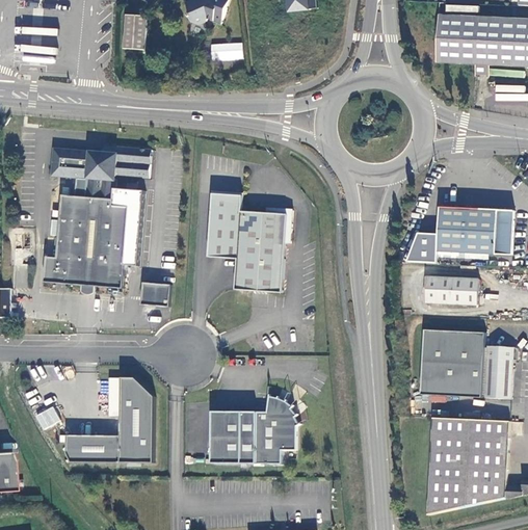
[(216,25),(222,9),(214,6),(217,0),(191,0),(182,4),(186,14),(186,17),(189,24),(194,26),(203,23),(204,20),(209,21),(209,23),(216,25)]
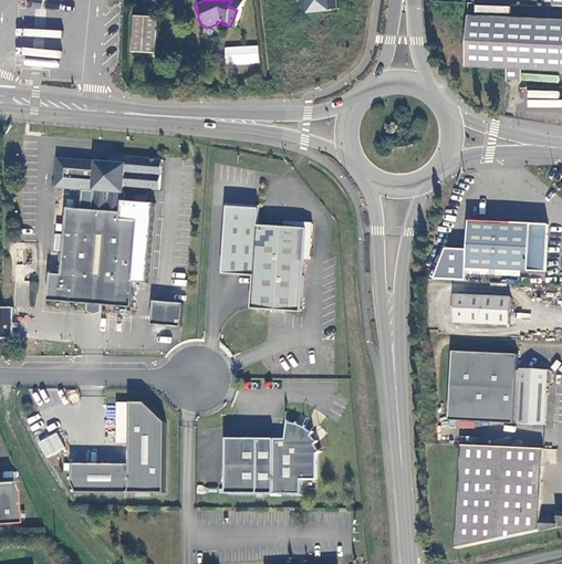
[(237,10),(239,0),(231,0),(228,7),(237,10)]
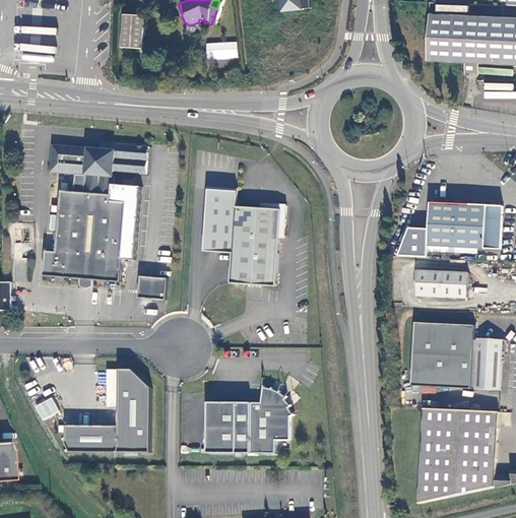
[(278,0),(280,10),(308,7),(306,0),(278,0)]
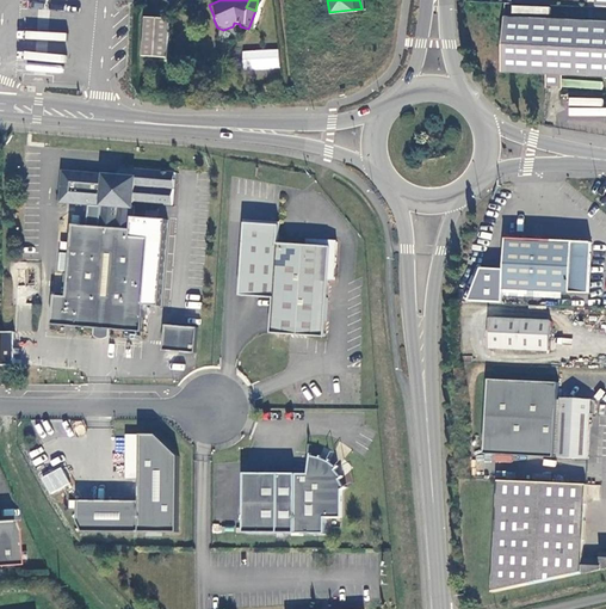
[(543,73),(560,73),(605,75),(605,20),(500,16),(496,71),(543,73)]
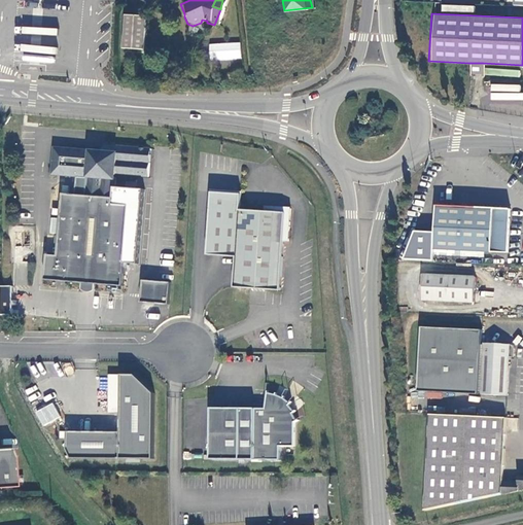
[(140,50),(142,18),(121,16),(119,49),(140,50)]
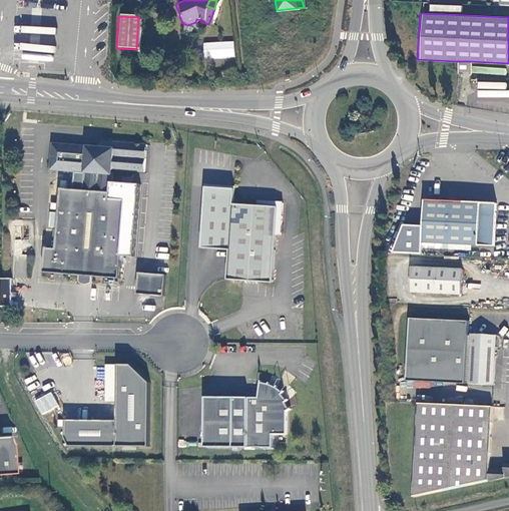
[(198,41),(200,58),(231,54),(229,38),(198,41)]
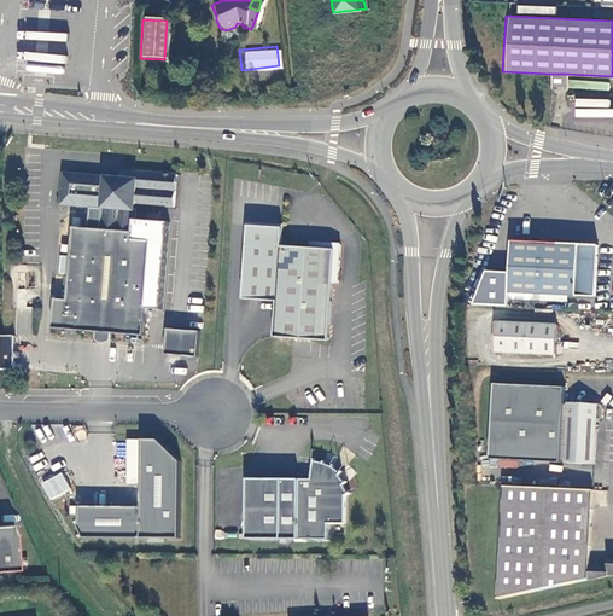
[(565,88),(566,74),(549,74),(548,87),(565,88)]
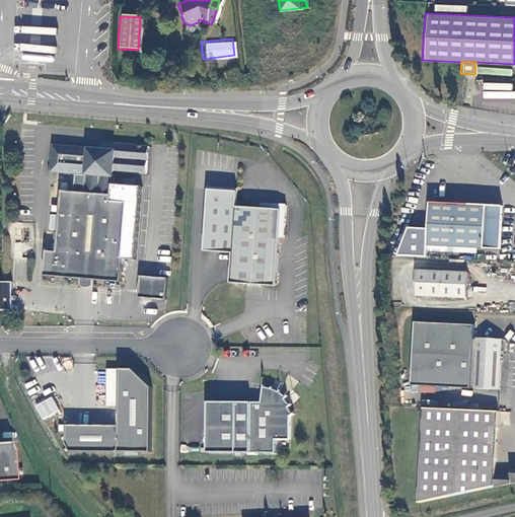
[(90,278),(118,281),(120,255),(124,201),(108,200),(109,194),(108,194),(109,181),(111,169),(143,172),(145,145),(98,141),(97,148),(50,144),(48,169),(83,172),(81,191),(58,189),(53,250),(43,249),(41,274),(77,277),(78,277),(79,271),(90,272),(89,278),(90,278)]
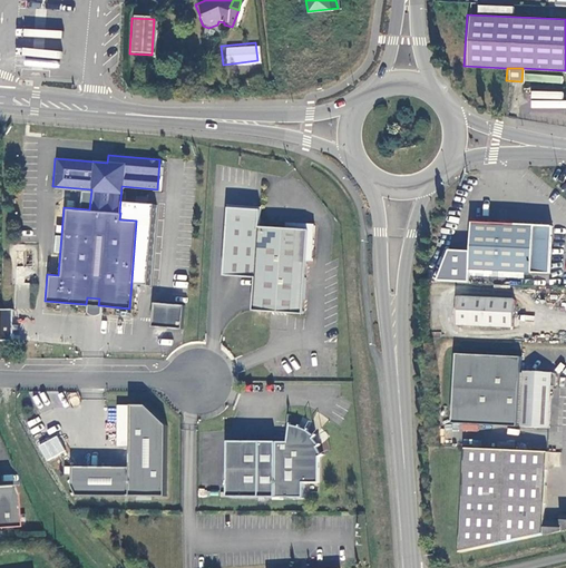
[(153,202),(120,199),(119,213),(120,213),(119,219),(136,221),(132,281),(146,282),(153,202)]
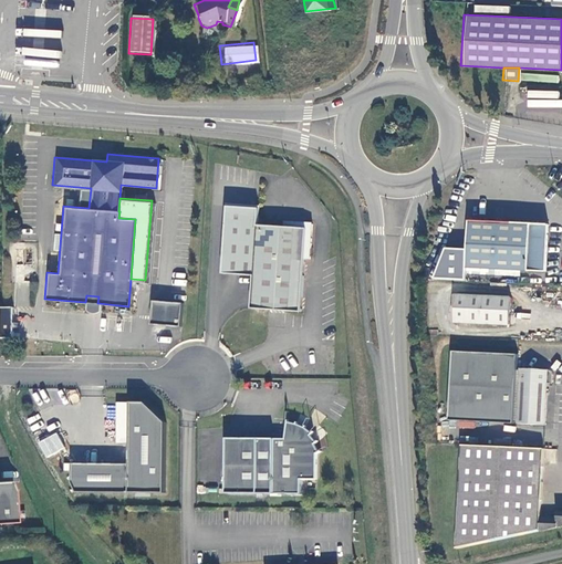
[(225,205),(224,213),(219,273),(250,274),(248,307),(298,311),(301,258),(306,259),(309,223),(281,221),(281,226),(255,223),(257,206),(242,205),(242,206),(225,205)]
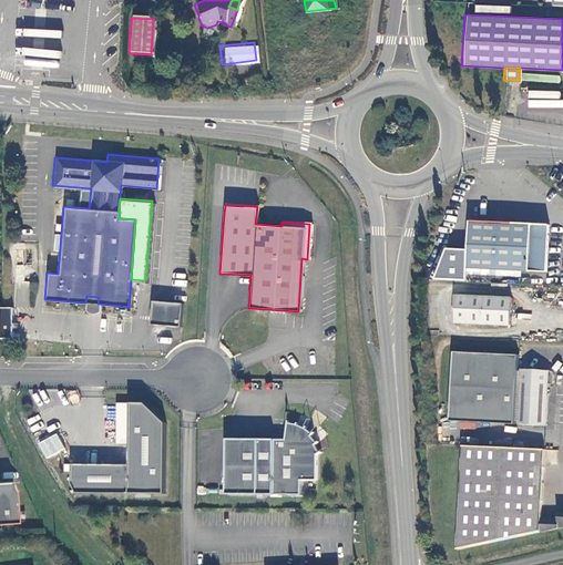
[(545,224),(466,219),(463,266),(543,270),(545,224)]
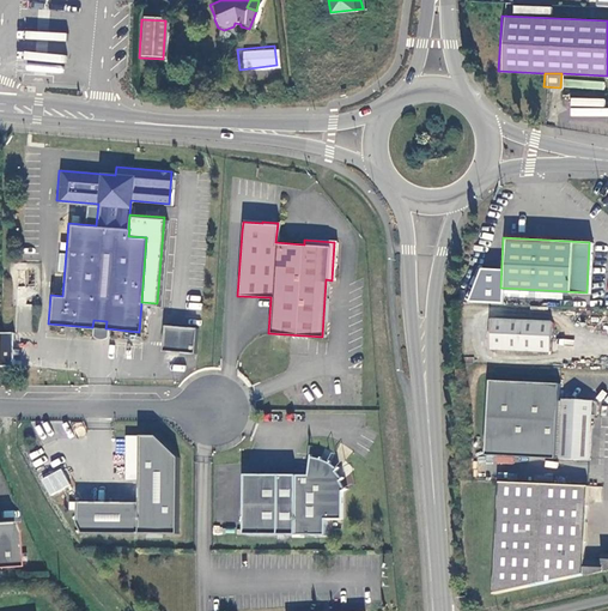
[(28,330),(29,304),(13,303),(12,330),(28,330)]
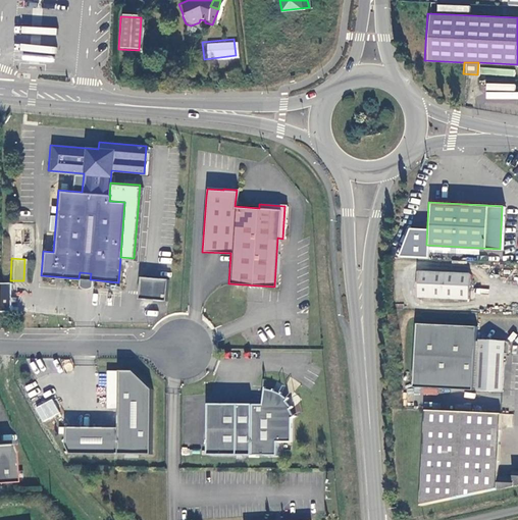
[(467,273),(416,270),(415,296),(466,298),(467,273)]
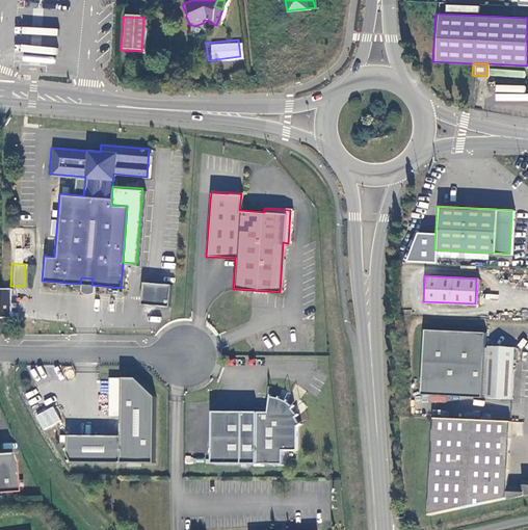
[(93,279),(81,277),(80,284),(79,284),(79,290),(80,292),(82,293),(87,294),(89,293),(91,291),(93,285),(91,285),(93,279)]
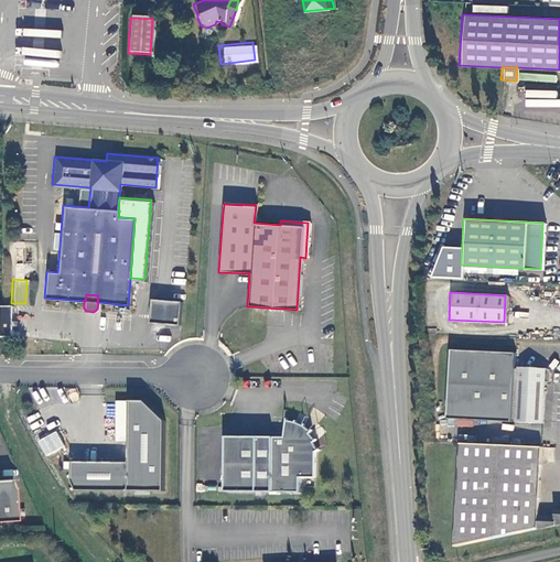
[(179,301),(149,298),(148,322),(176,324),(179,301)]
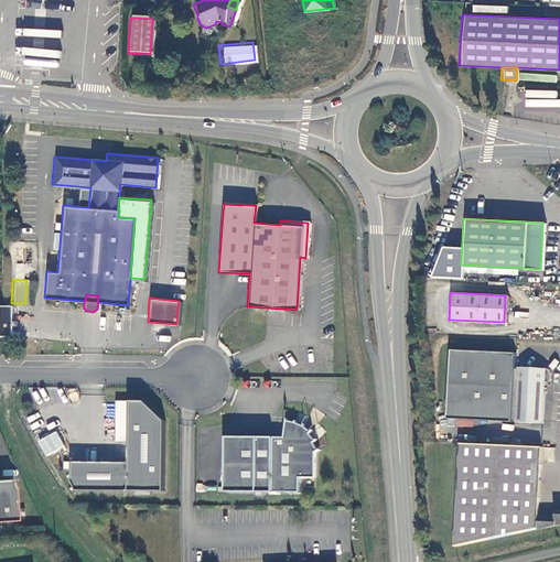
[(508,419),(512,419),(512,421),(539,422),(541,380),(547,380),(547,373),(547,370),(546,369),(546,368),(545,368),(544,367),(542,367),(514,366),(514,367),(512,367),(512,352),(447,348),(444,418),(508,421),(508,419)]
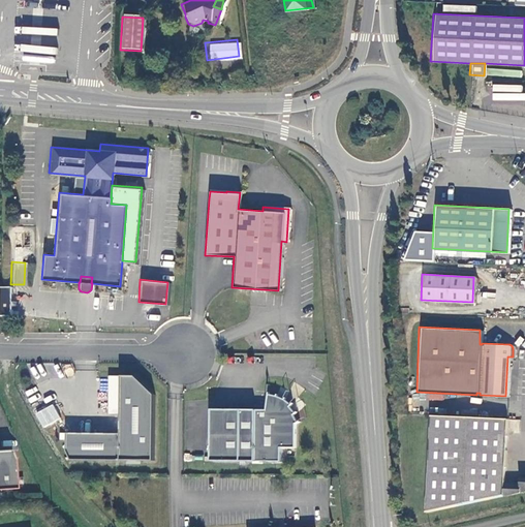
[(68,459),(151,459),(151,393),(132,374),(119,374),(118,432),(64,432),(64,450),(68,459)]
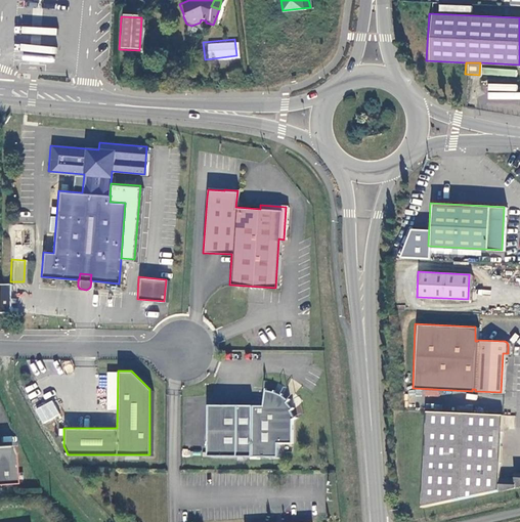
[(115,408),(116,372),(105,371),(104,408),(115,408)]
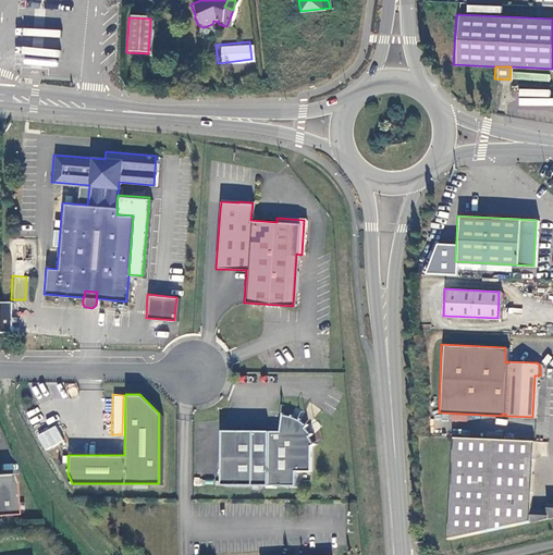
[(306,470),(307,445),(305,435),(300,427),(294,419),(285,415),(279,414),(275,414),(275,430),(219,430),(218,484),(291,484),(291,470),(306,470)]
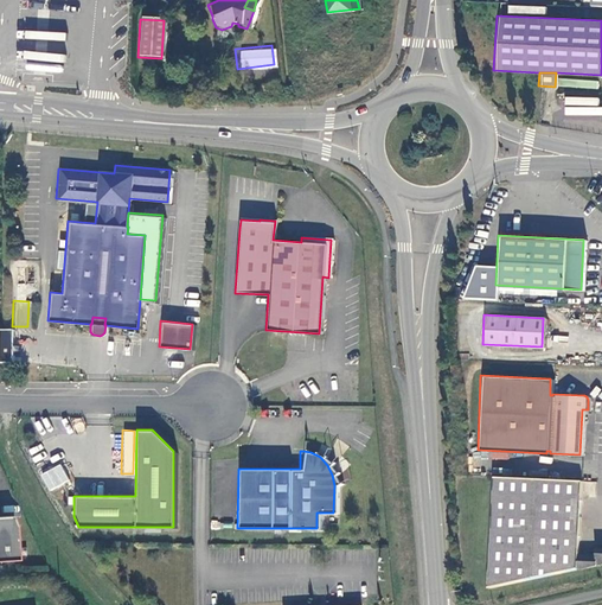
[(36,470),(44,489),(64,479),(57,462),(36,470)]
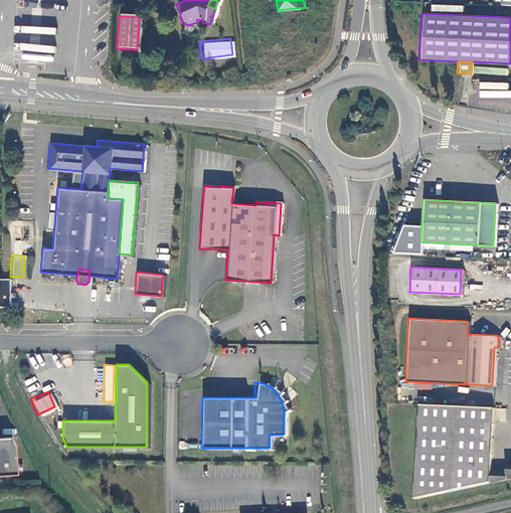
[(488,469),(491,407),(415,403),(411,501),(510,480),(510,465),(510,466),(510,470),(504,470),(488,469)]
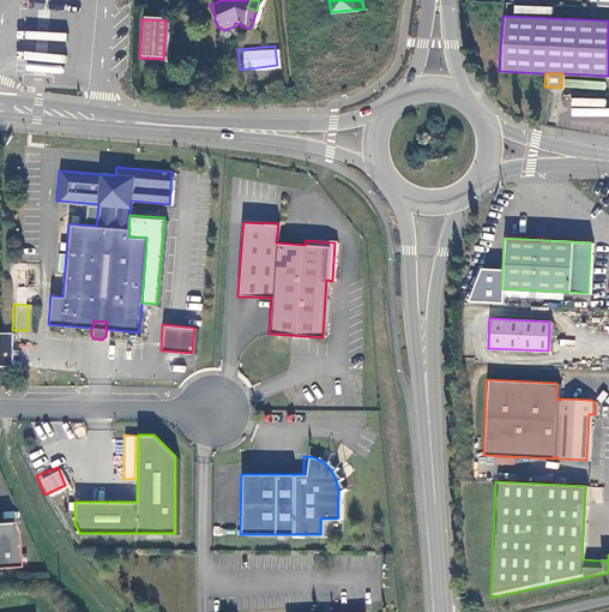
[(10,532),(5,521),(0,521),(0,567),(12,567),(10,532)]
